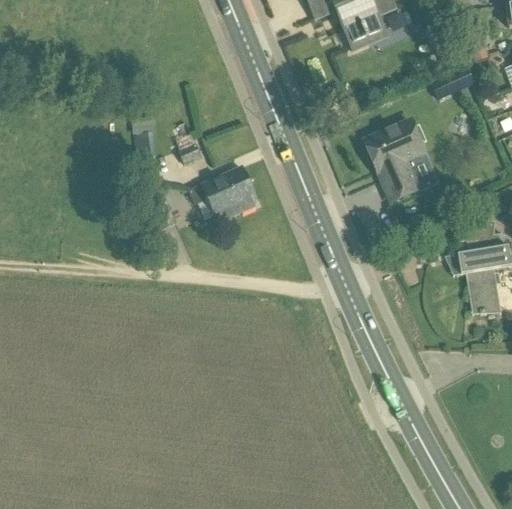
[(395,9),(391,0),(306,0),(315,19),(335,10),(352,51),(387,36),(374,7),(391,0),(394,9),(395,9)]
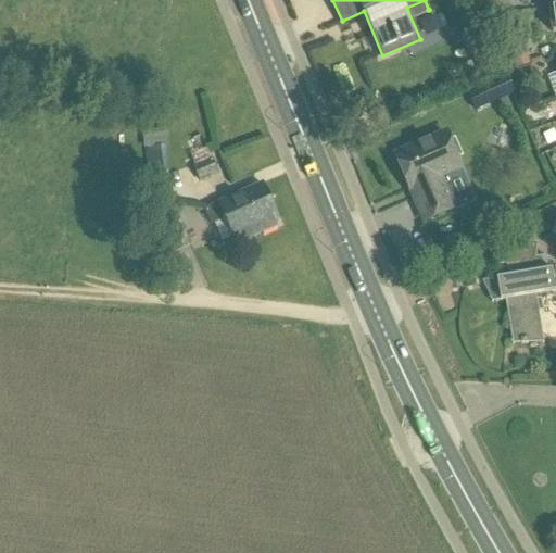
[(528,62),(518,34),(502,39),(512,67),(528,62)]
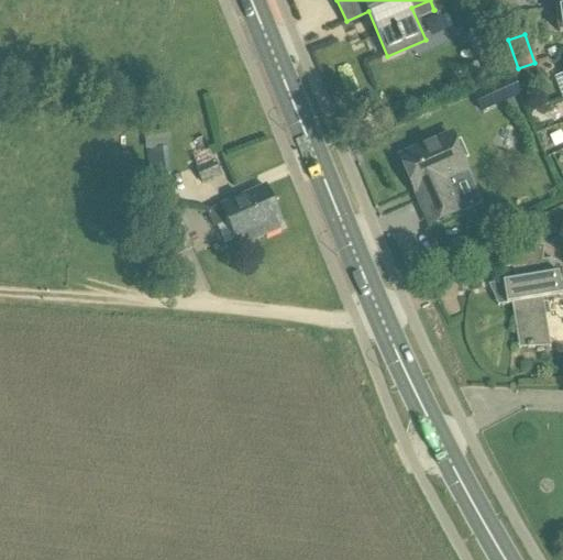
[(467,95),(476,113),(516,96),(507,77),(467,95)]
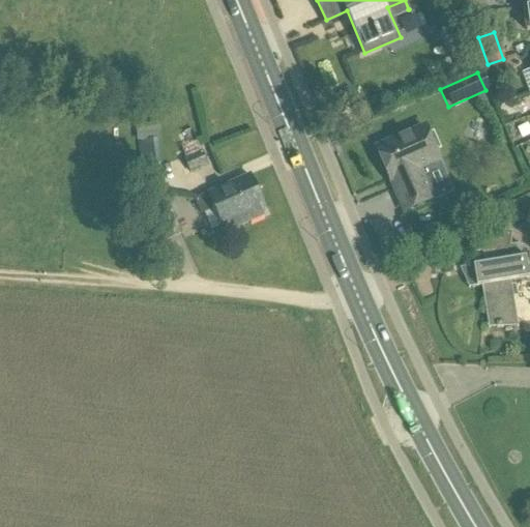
[(424,125),(377,146),(391,178),(394,177),(396,183),(394,184),(403,205),(431,193),(422,173),(419,174),(417,167),(439,157),(424,125)]
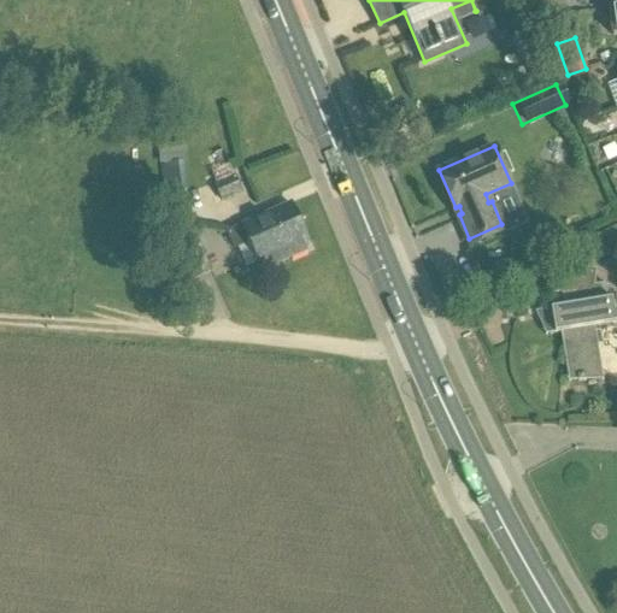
[(168,193),(187,189),(183,160),(163,164),(168,193)]
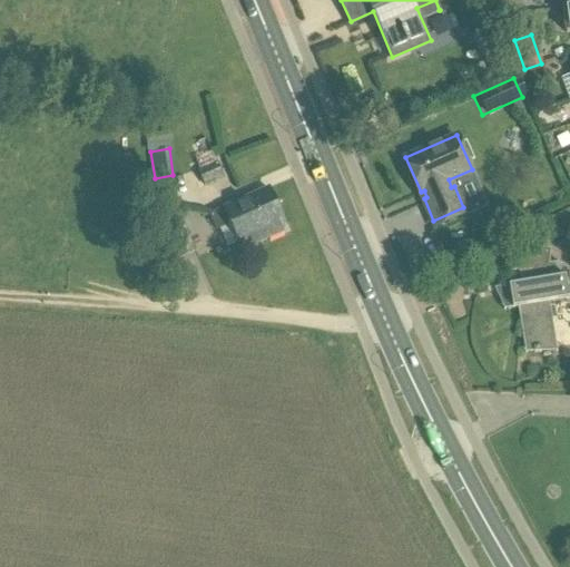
[(198,169),(205,184),(224,175),(217,162),(198,169)]
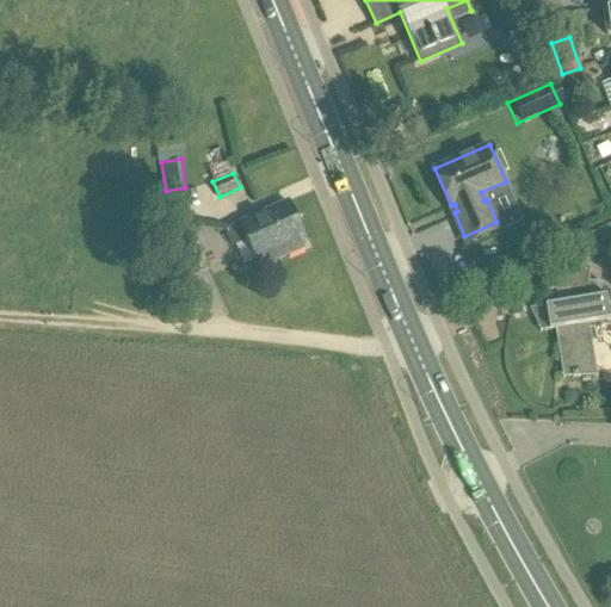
[(258,261),(259,260),(285,248),(288,254),(303,247),(301,241),(306,239),(288,199),(224,228),(232,245),(247,237),(258,261)]
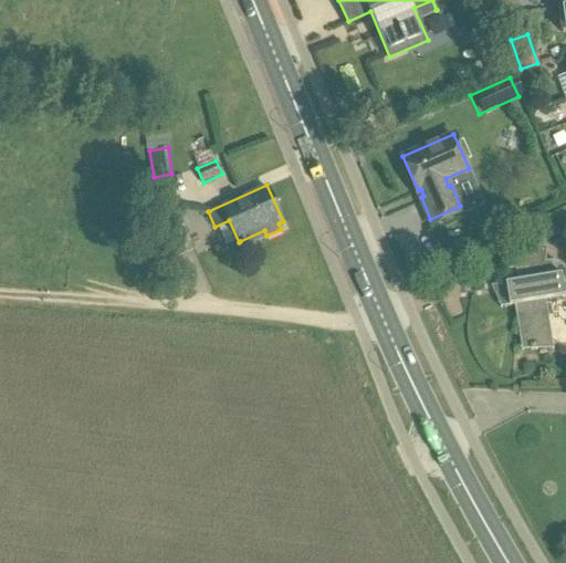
[(517,280),(505,282),(495,283),(505,304),(514,303),(522,348),(554,347),(546,298),(565,294),(562,272),(557,273),(555,259),(545,260),(547,244),(543,244),(538,243),(533,243),(528,243),(524,243),(520,244),(515,246),(511,247),(506,249),(502,251),(498,253),(505,268),(515,266),(517,280)]
